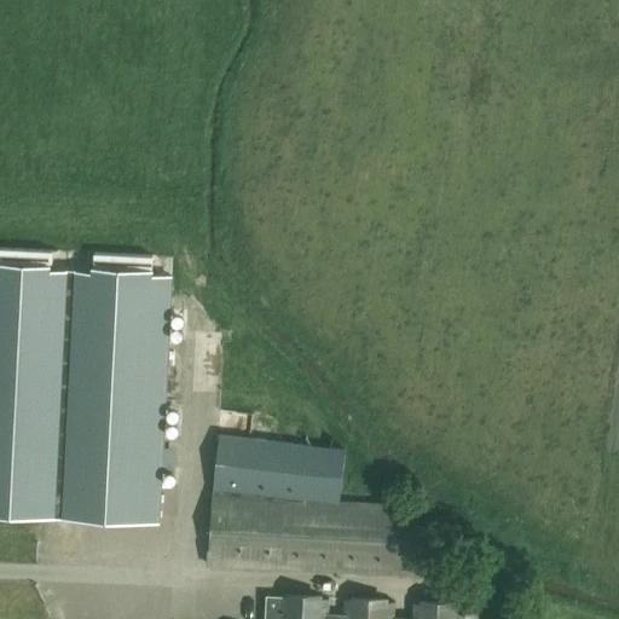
[(0,508),(160,516),(160,515),(161,515),(162,510),(160,510),(172,277),(152,276),(152,256),(94,253),(93,272),(50,270),(50,262),(52,262),(53,250),(0,248),(0,508)]
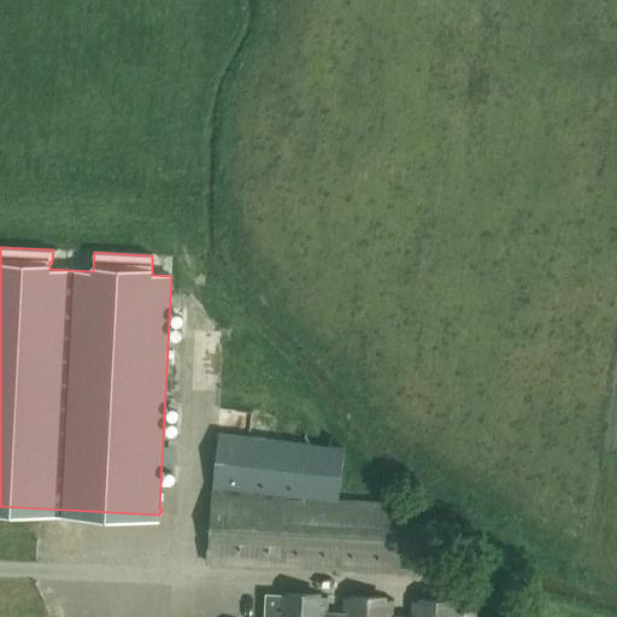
[(427,530),(395,528),(397,501),(336,498),(342,447),(221,433),(213,486),(212,492),(212,493),(212,494),(210,547),(209,547),(207,560),(206,560),(206,562),(425,573),(427,530)]
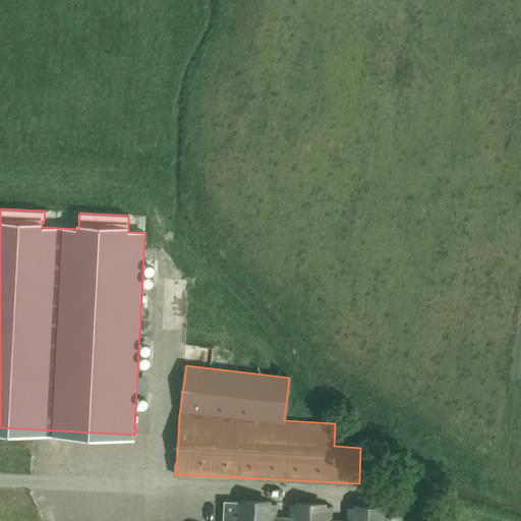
[(390,520),(391,509),(349,507),(348,519),(332,518),(333,506),(290,504),(290,516),(276,515),(277,503),(224,501),(222,520),(390,520)]
